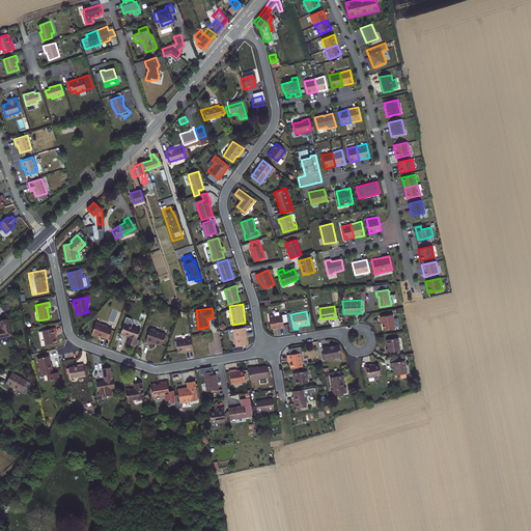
[(279,330),(283,329),(281,315),(274,316),(274,314),(268,315),(270,329),(279,327),(279,330)]
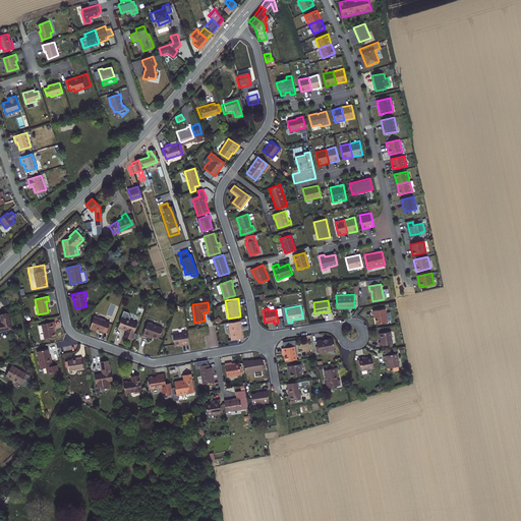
[(375,324),(388,321),(386,308),(372,310),(373,315),(374,314),(375,324)]
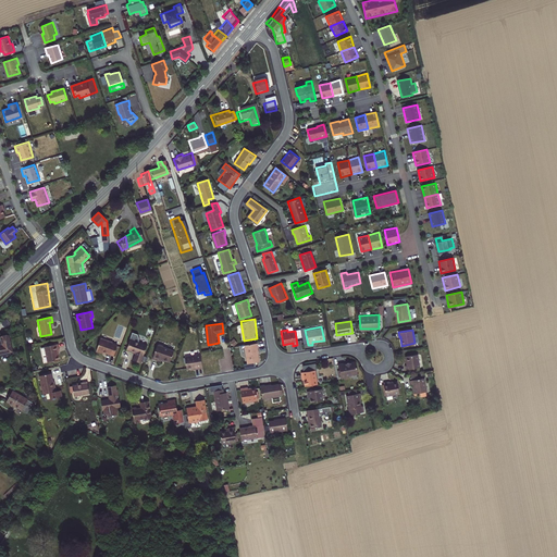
[(9,351),(12,350),(8,334),(1,336),(2,343),(1,344),(1,345),(0,344),(0,355),(10,354),(9,351)]
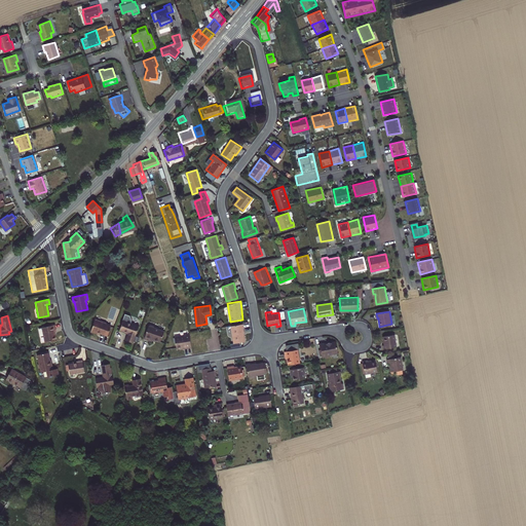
[(97,332),(107,335),(110,326),(106,325),(106,323),(96,318),(90,331),(96,334),(97,332)]
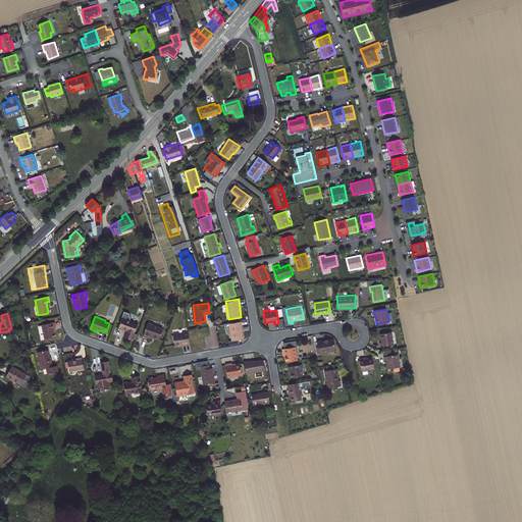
[(124,337),(132,340),(138,322),(121,317),(118,327),(127,330),(124,337)]
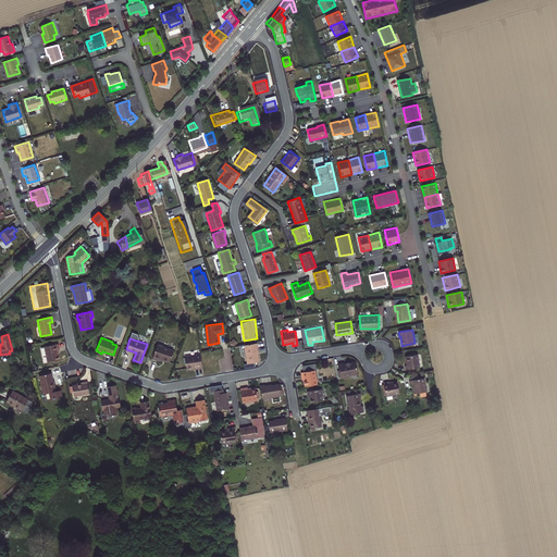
[(49,362),(60,360),(58,351),(60,350),(59,343),(46,346),(49,362)]
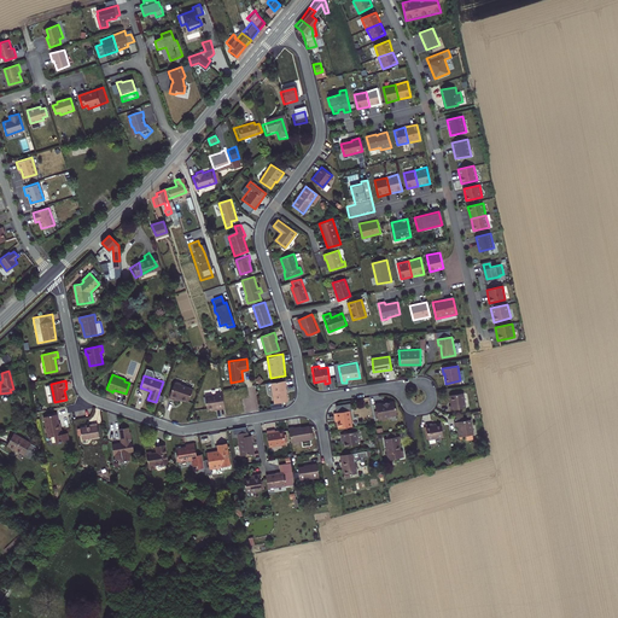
[(179,396),(187,400),(192,388),(181,384),(180,382),(176,380),(174,382),(169,396),(178,400),(179,396)]
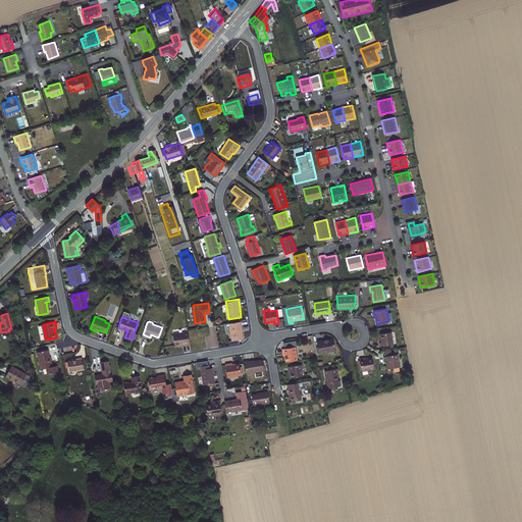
[(231,340),(243,337),(241,325),(242,325),(242,321),(229,323),(231,340)]
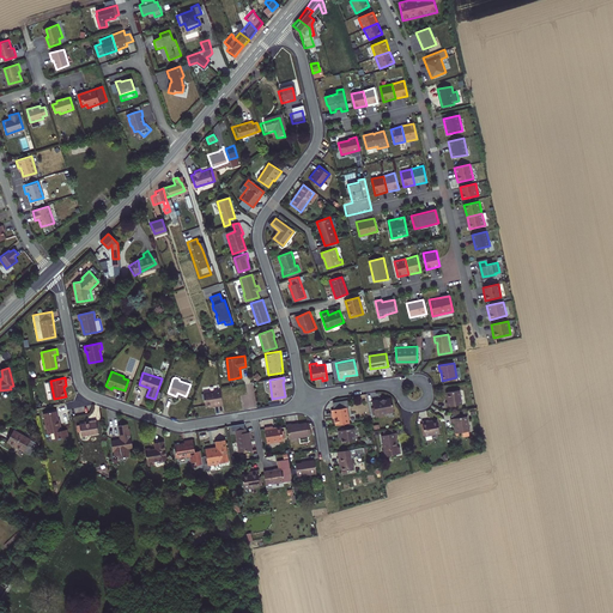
[(213,406),(223,405),(220,389),(204,392),(205,406),(213,405),(213,406)]
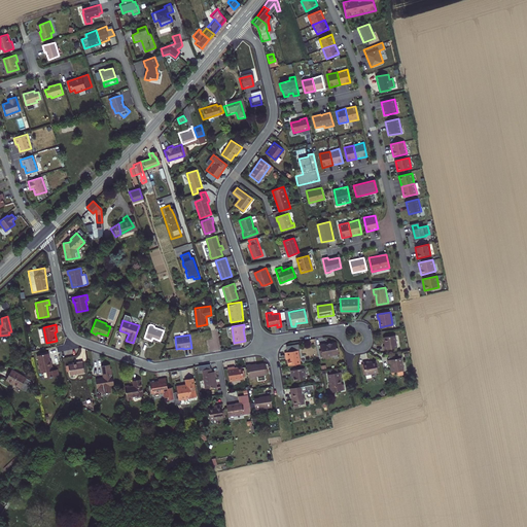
[(383,349),(397,347),(395,335),(383,337),(385,344),(382,345),(383,349)]
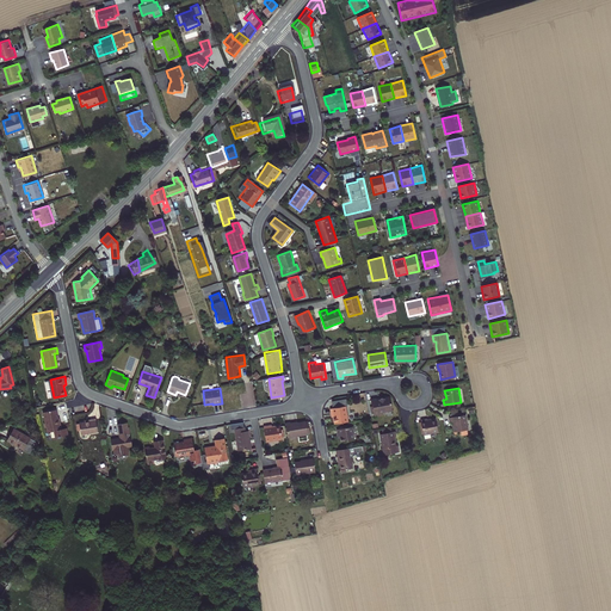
[(381,412),(392,409),(389,396),(375,399),(375,397),(369,399),(372,415),(381,413),(381,412)]
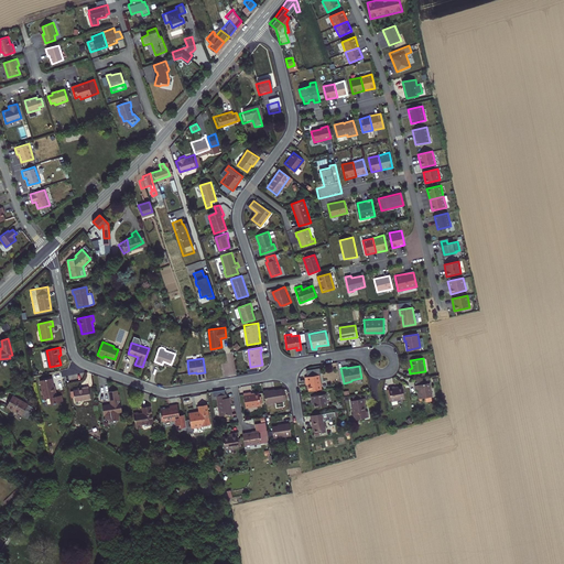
[(308,391),(322,390),(318,375),(305,377),(306,382),(307,382),(308,391)]
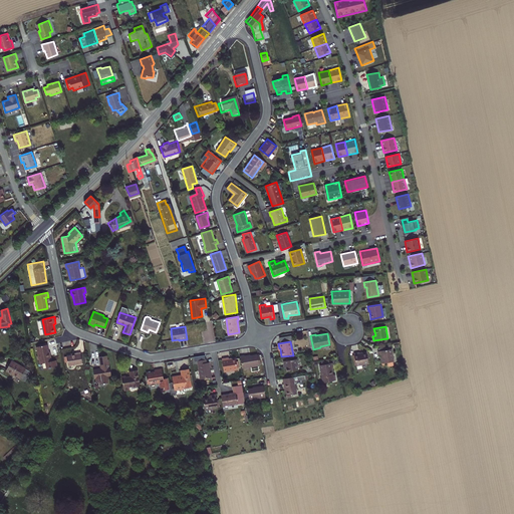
[(56,359),(51,360),(50,354),(48,354),(46,343),(37,345),(40,362),(45,361),(46,367),(57,365),(56,359)]
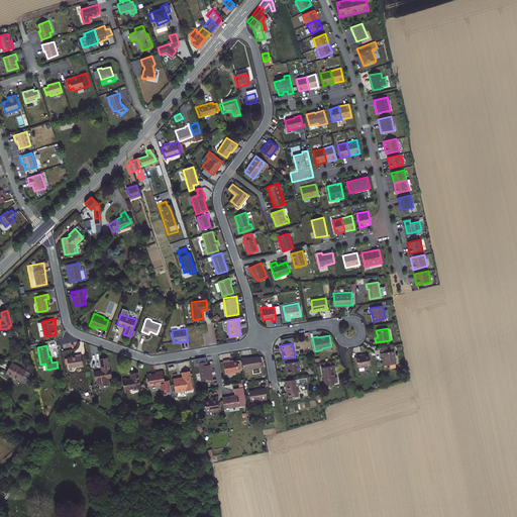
[(385,365),(396,363),(394,350),(381,352),(382,357),(384,356),(385,365)]
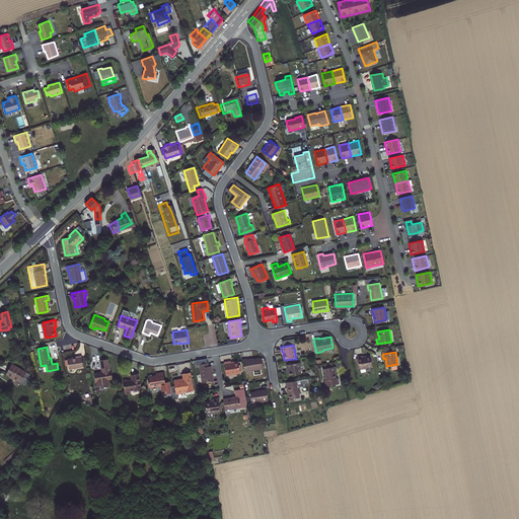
[(68,369),(82,367),(80,356),(76,356),(76,358),(66,360),(68,369)]
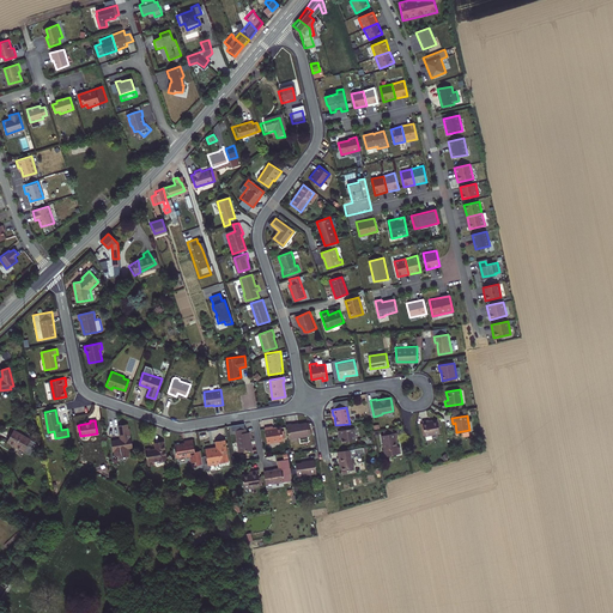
[(424,438),(438,436),(436,423),(429,424),(429,420),(422,422),(424,438)]
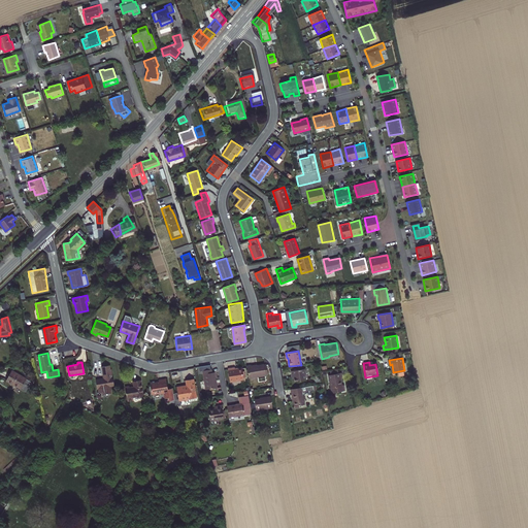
[(249,376),(266,374),(264,363),(252,365),(251,363),(248,364),(249,376)]
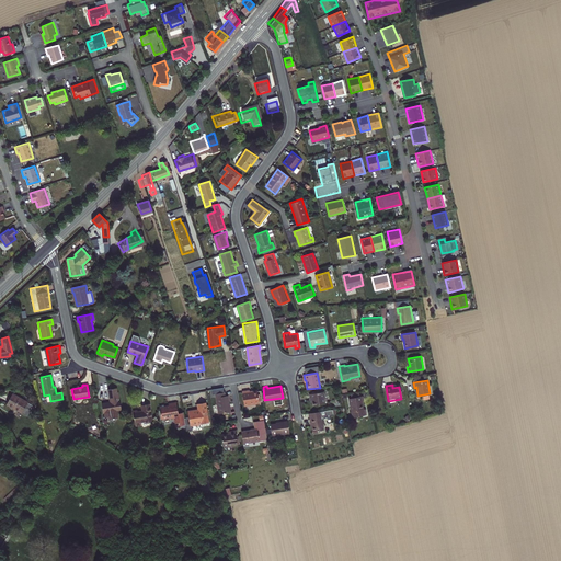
[(117,410),(122,409),(121,400),(119,400),(119,395),(118,395),(117,387),(109,389),(111,403),(109,403),(107,402),(106,402),(102,402),(103,412),(107,411),(109,419),(112,419),(114,420),(115,418),(118,418),(117,410)]
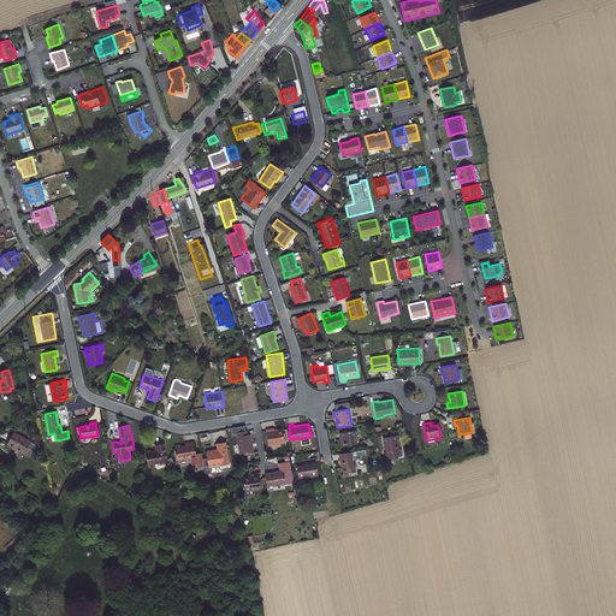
[(268,444),(284,442),(283,428),(274,430),(273,426),(266,427),(268,444)]
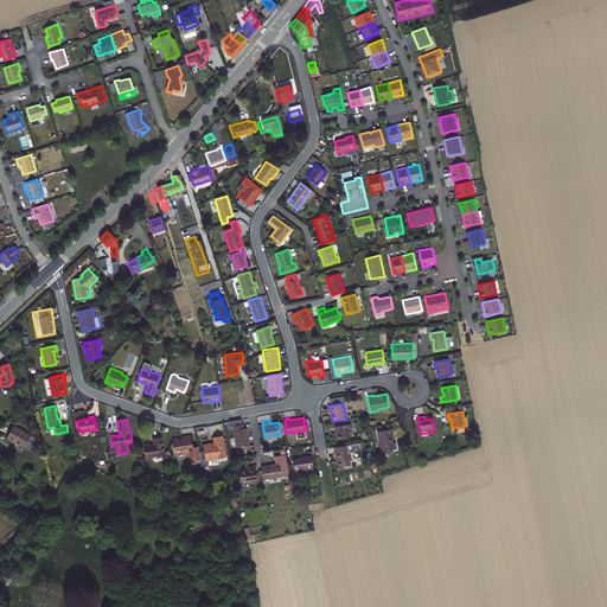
[(340,440),(353,438),(351,423),(336,426),(336,430),(339,430),(340,440)]
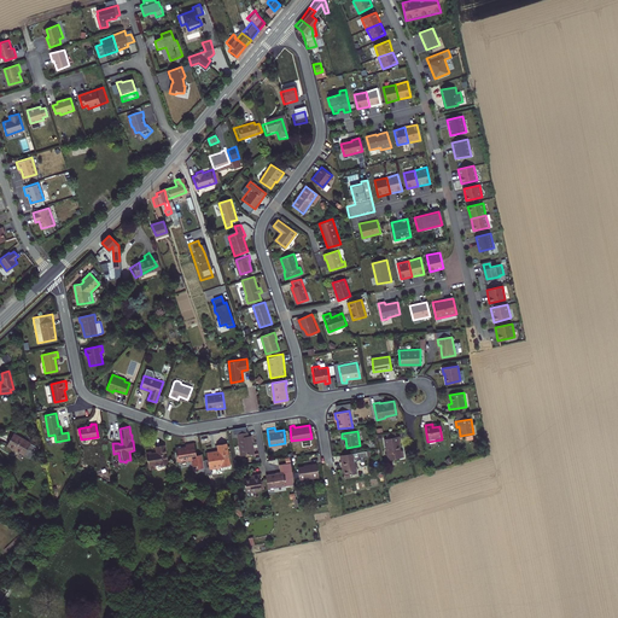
[(240,453),(254,452),(251,437),(248,437),(248,432),(237,433),(240,453)]
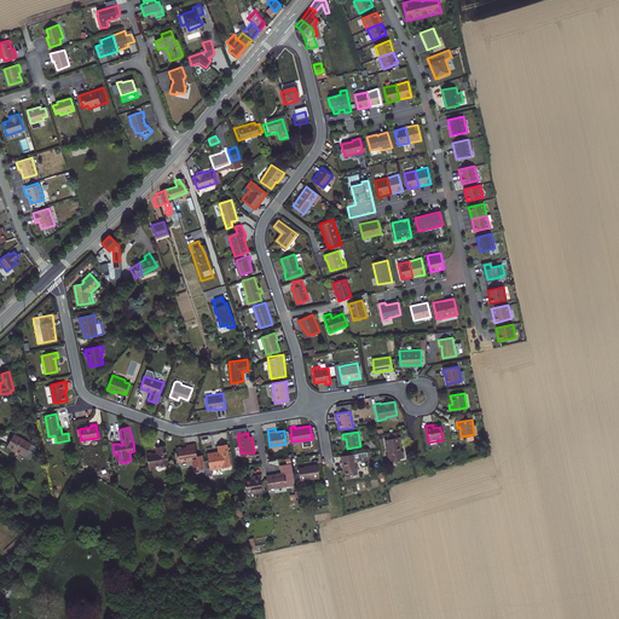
[(7,445),(30,458),(36,447),(13,434),(7,445)]
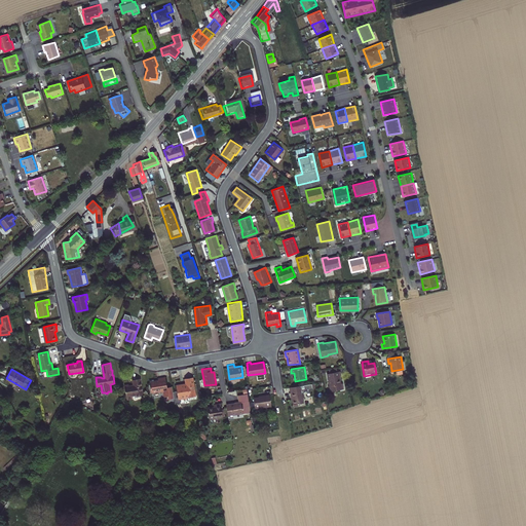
[(341,384),(340,384),(338,377),(340,376),(340,371),(329,373),(332,391),(342,389),(341,384)]
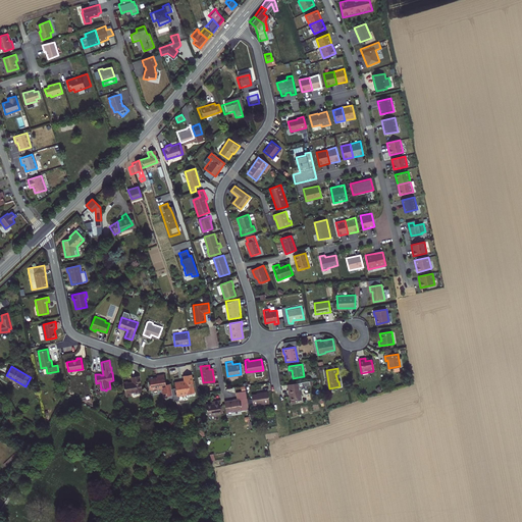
[(169,382),(164,383),(163,374),(156,375),(156,376),(152,377),(152,375),(147,376),(149,387),(156,386),(158,388),(163,387),(164,396),(171,395),(169,382)]
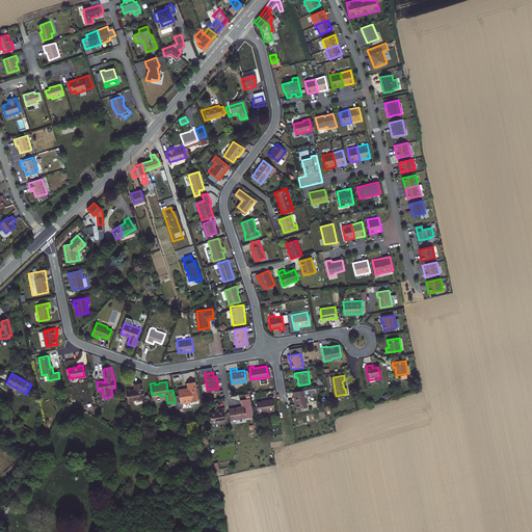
[(182,404),(198,401),(194,381),(187,382),(188,389),(179,391),(182,404)]
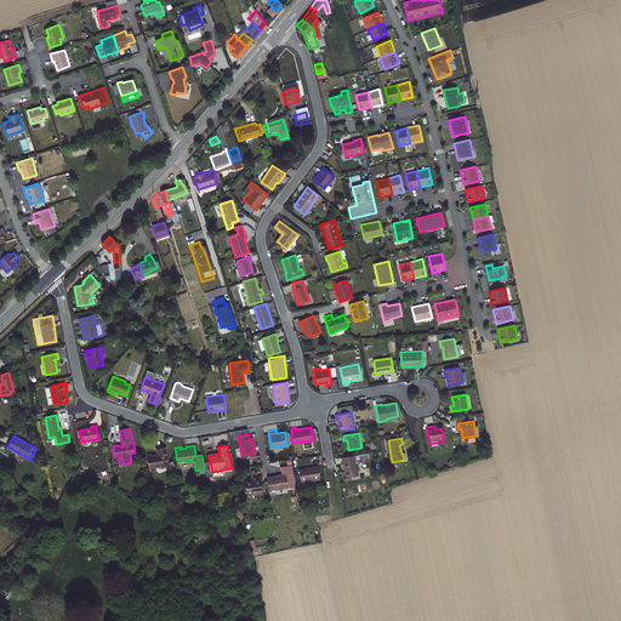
[(166,466),(169,466),(166,446),(154,449),(155,455),(149,456),(149,454),(144,455),(147,472),(154,471),(153,468),(160,467),(161,468),(165,467),(166,466)]
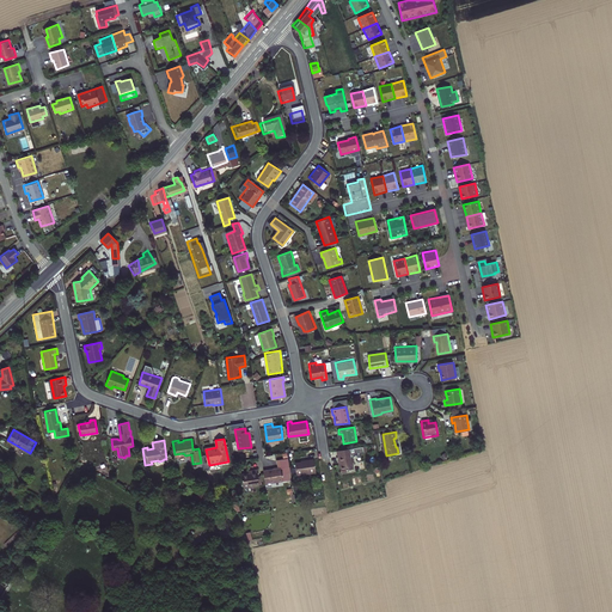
[(341,470),(354,469),(352,458),(365,452),(363,447),(336,451),(338,461),(340,461),(341,470)]
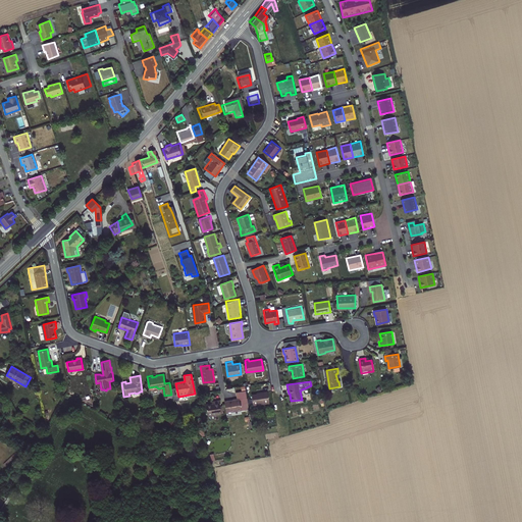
[(253,406),(268,403),(267,392),(259,393),(258,394),(251,395),(253,406)]
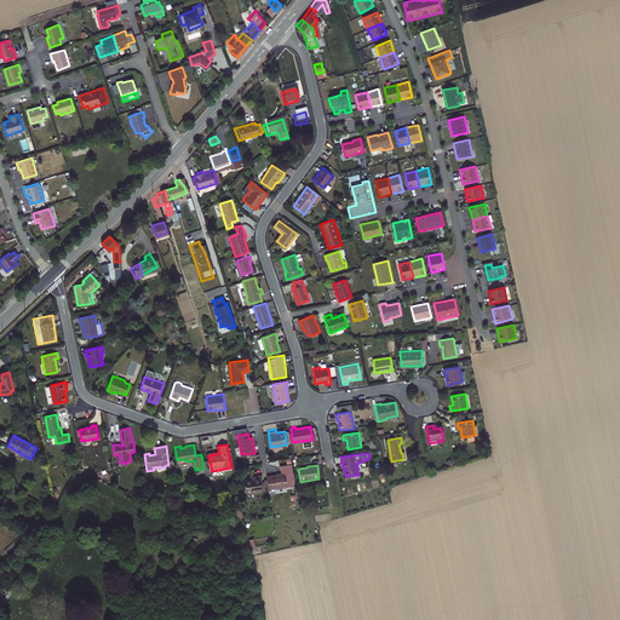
[(268,491),(286,487),(283,474),(267,477),(268,491)]
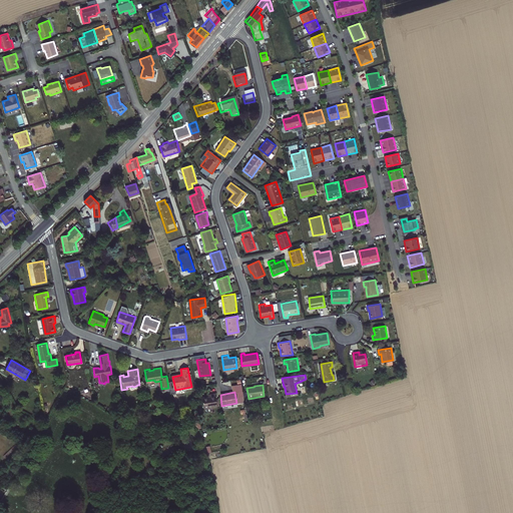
[(199,409),(214,406),(213,394),(206,395),(206,397),(198,398),(199,409)]
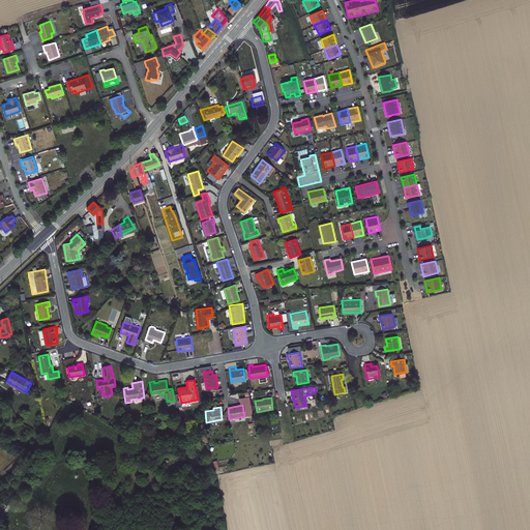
All buildings are outlined.
